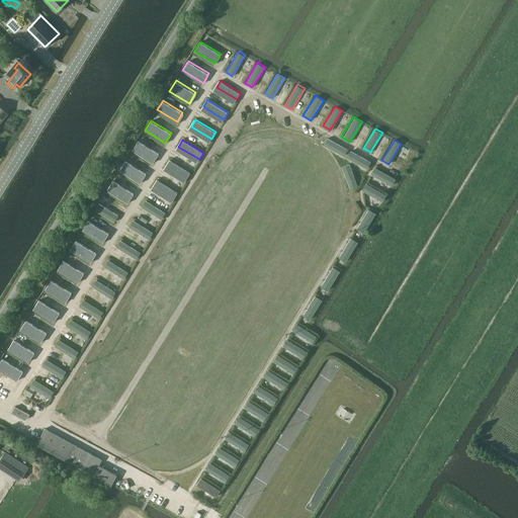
[(132,150),(152,162),(156,156),(136,143),(132,150)]
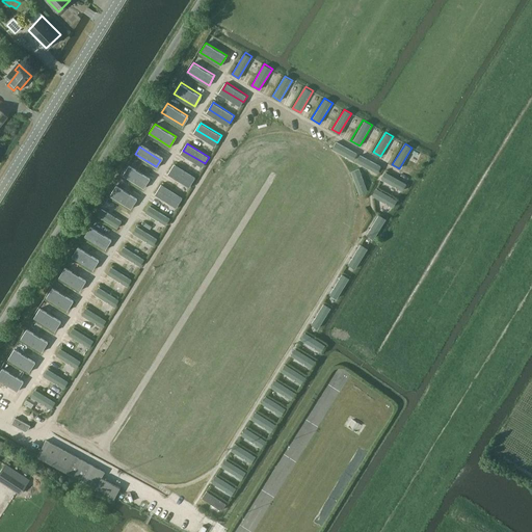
[(196,177),(175,163),(170,171),(191,184),(196,177)]
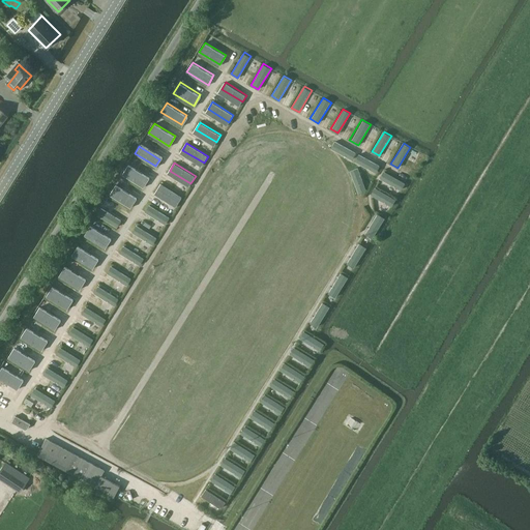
[(122,174),(142,186),(146,179),(126,167),(122,174)]
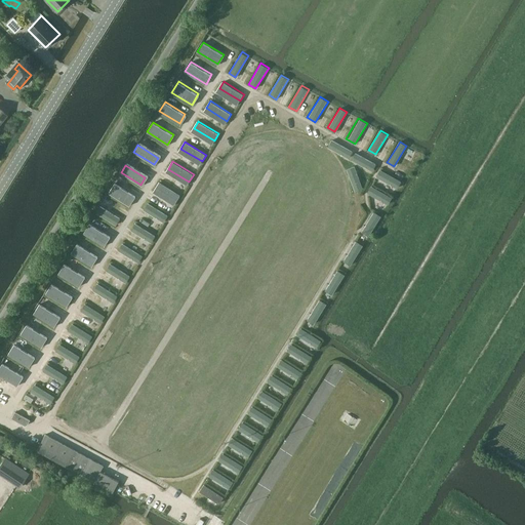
[(401,183),(380,169),(376,176),(397,190),(401,183)]
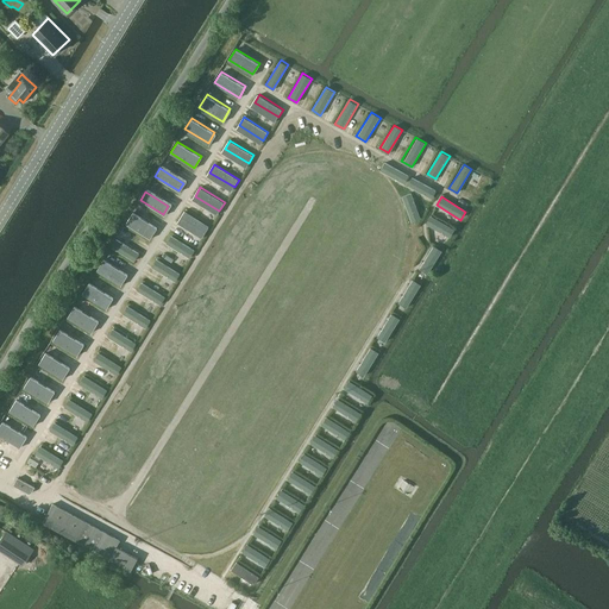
[(209,226),(184,211),(180,219),(205,233),(209,226)]
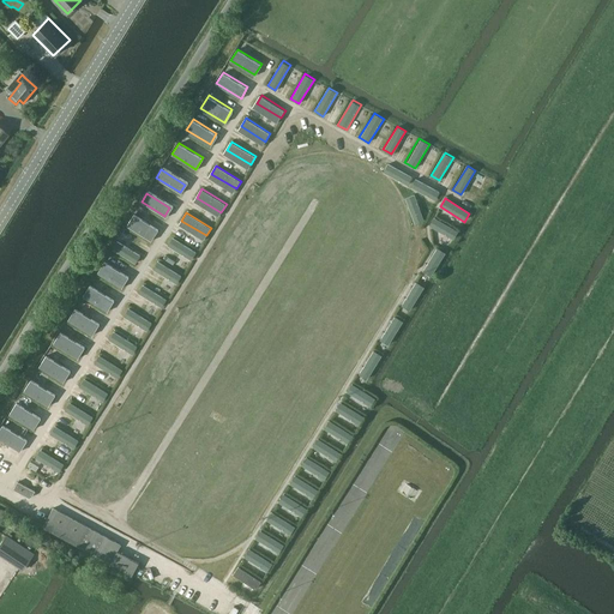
[(127,224),(150,239),(156,230),(132,216),(127,224)]
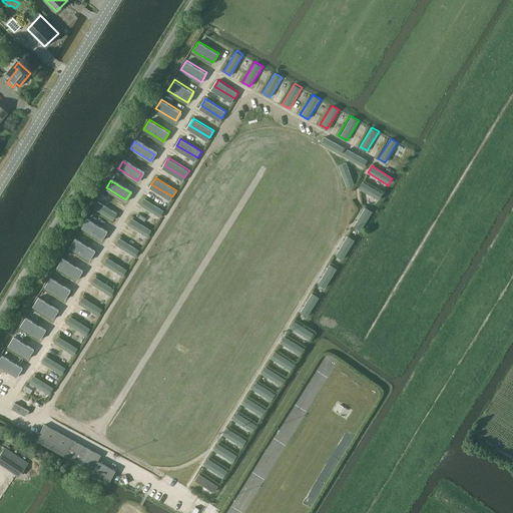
[(380,199),(384,192),(364,181),(360,187),(380,199)]
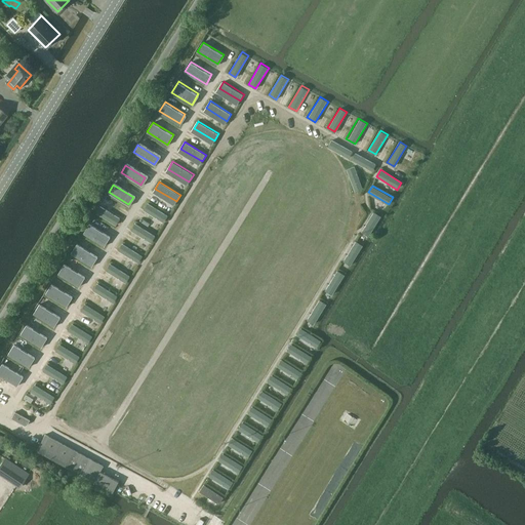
[(168,215),(148,202),(143,209),(164,223),(168,215)]
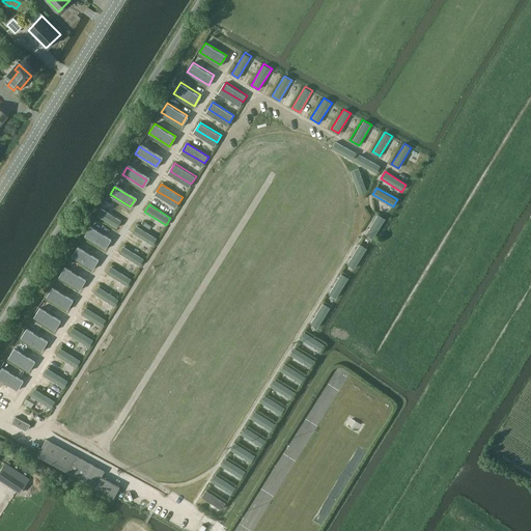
[(96,215),(116,227),(121,220),(101,207),(96,215)]
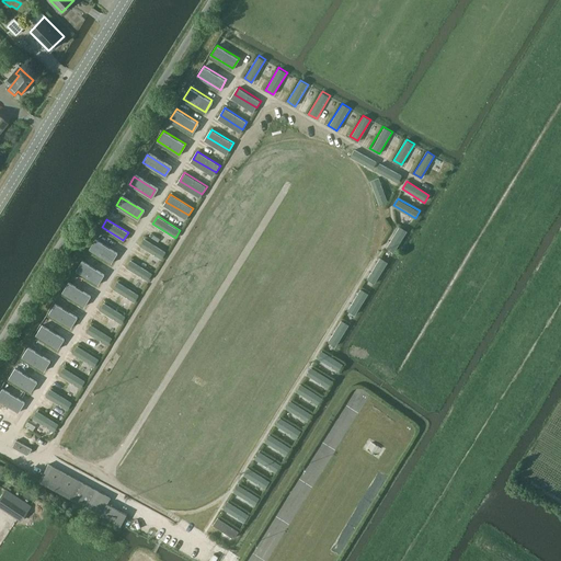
[(386,248),(393,252),(405,233),(398,229),(386,248)]
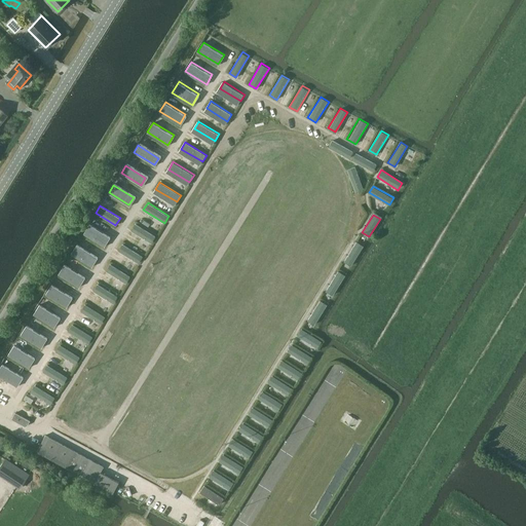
[(110,235),(89,223),(83,233),(104,246),(110,235)]
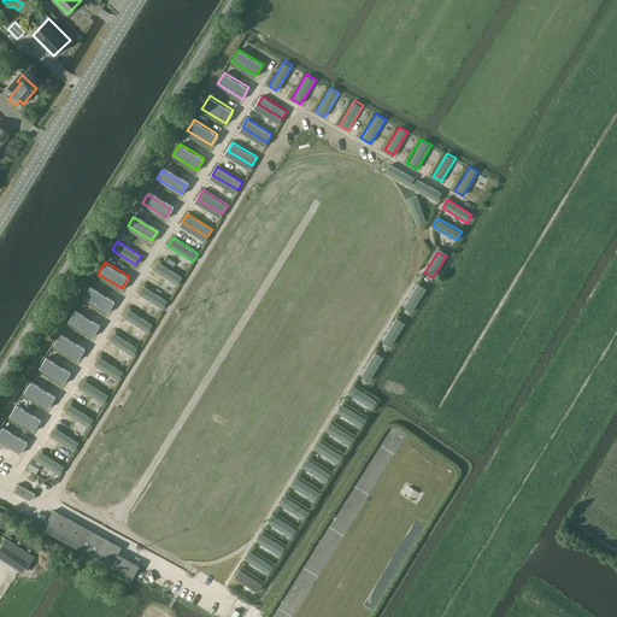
[(158,262),(153,270),(176,285),(182,276),(158,262)]
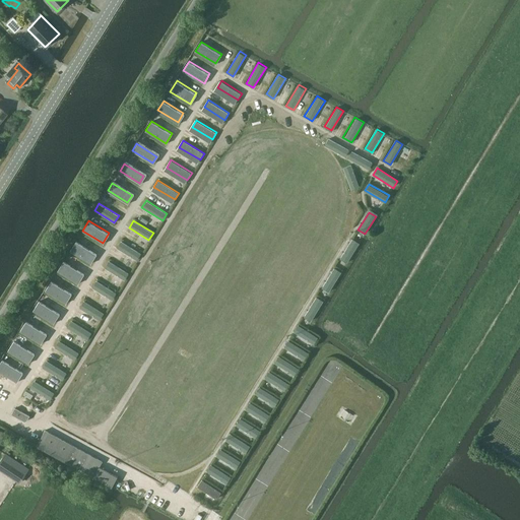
[(141,253),(121,240),(117,247),(137,259),(141,253)]
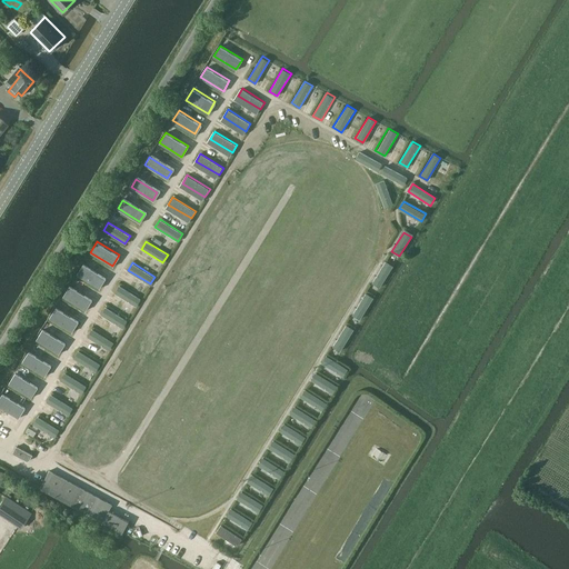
[(372,282),(380,287),(391,267),(385,262),(372,282)]
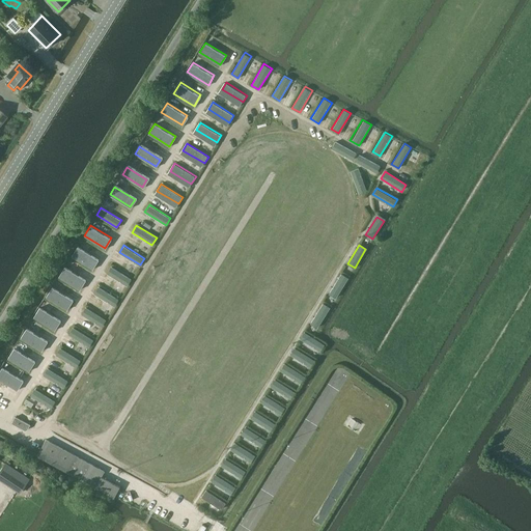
[(72,255),(92,268),(98,259),(77,247),(72,255)]
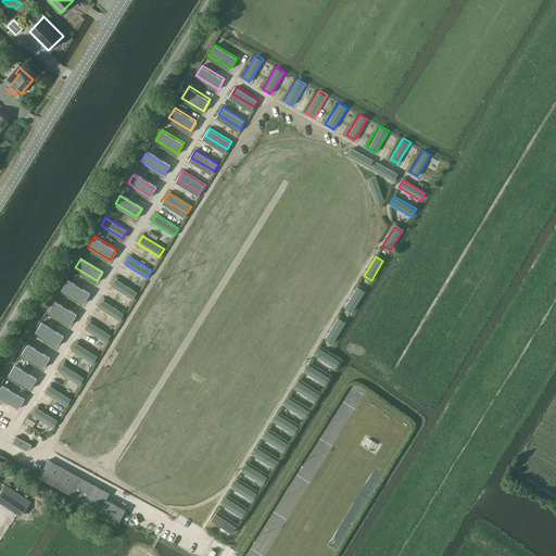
[(115,278),(111,286),(134,299),(138,291),(115,278)]
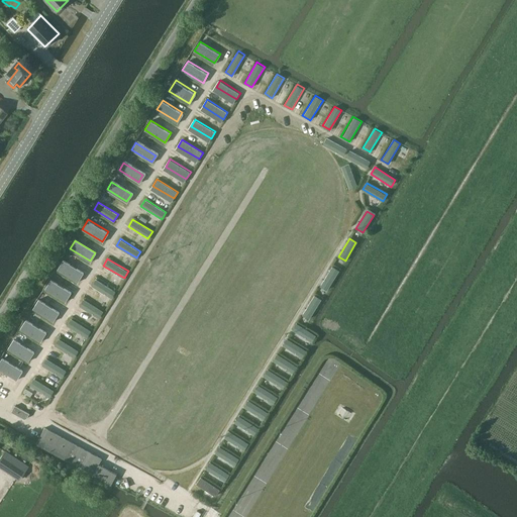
[(57,269),(77,282),(83,272),(63,260),(57,269)]
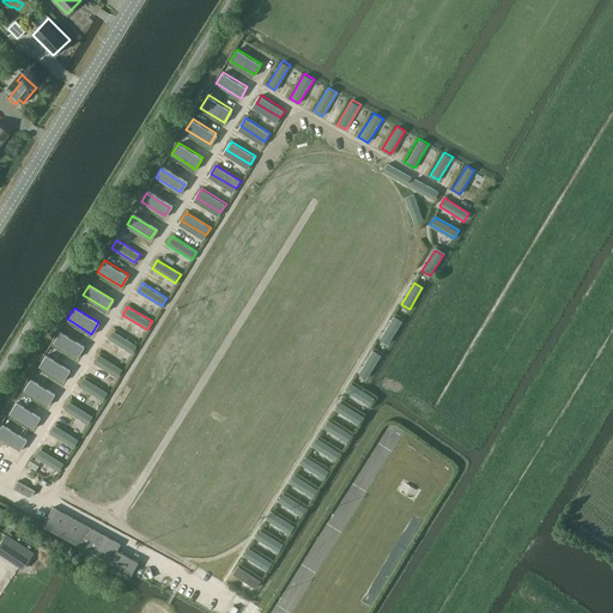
[(380,340),(388,345),(401,323),(393,319),(380,340)]
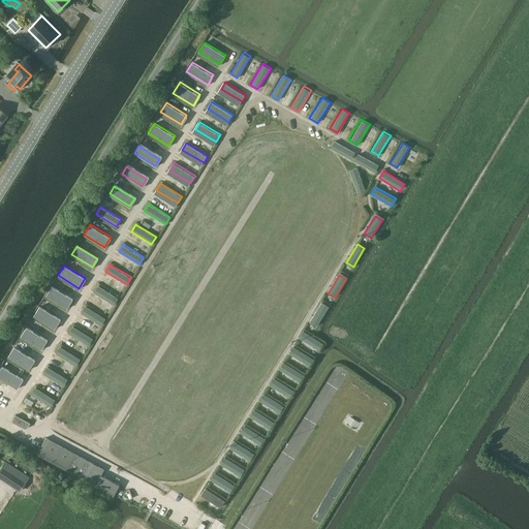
[(52,285),(45,296),(66,308),(72,298),(52,285)]
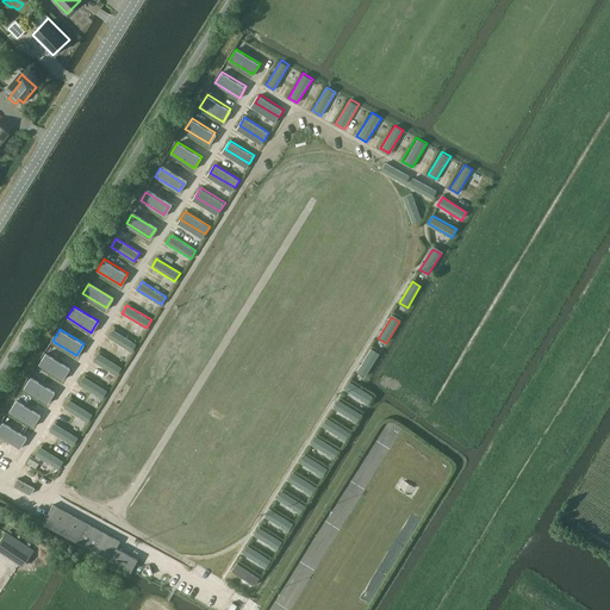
[(107,337),(131,353),(137,343),(112,329),(107,337)]
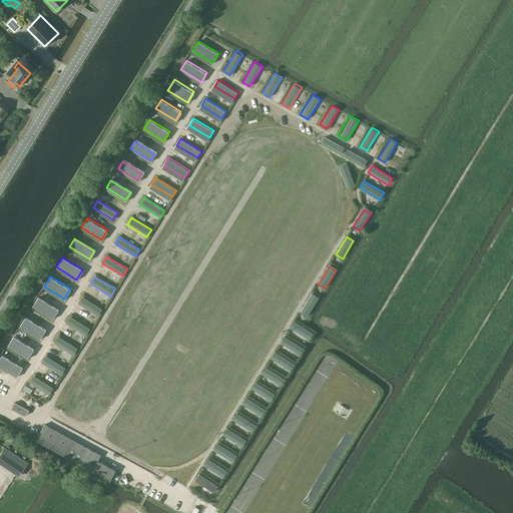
[(301,313),(307,317),(318,299),(311,295),(301,313)]
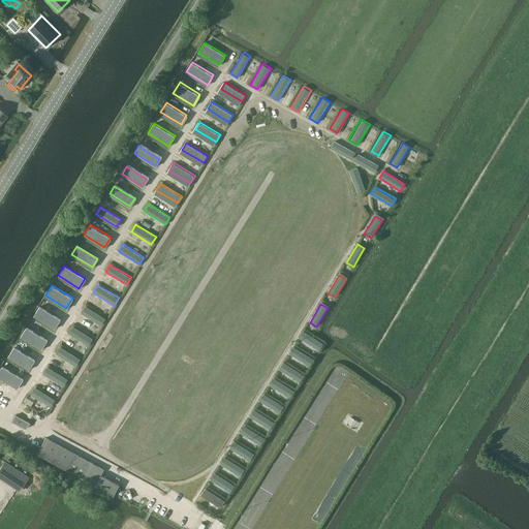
[(35,316),(54,328),(60,317),(41,306),(35,316)]
